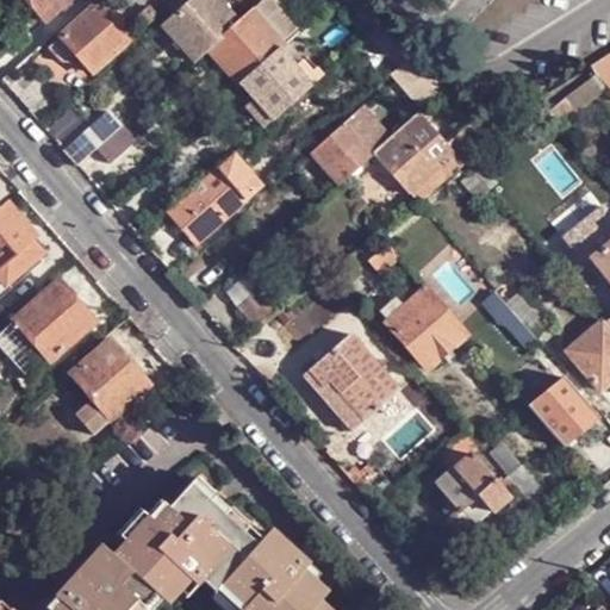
[(68,0),(22,0),(41,20),(42,18),(45,20),(68,0)]
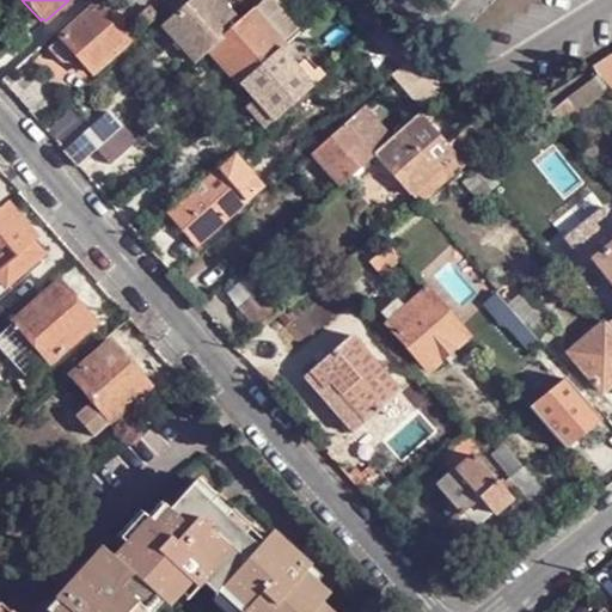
[(218,0),(191,0),(164,25),(196,61),(210,49),(238,23),(218,0)]
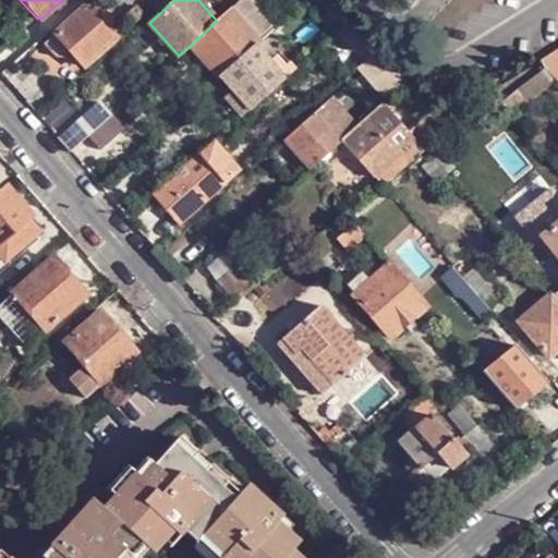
[(247,0),(256,9),(266,0),(247,0)]
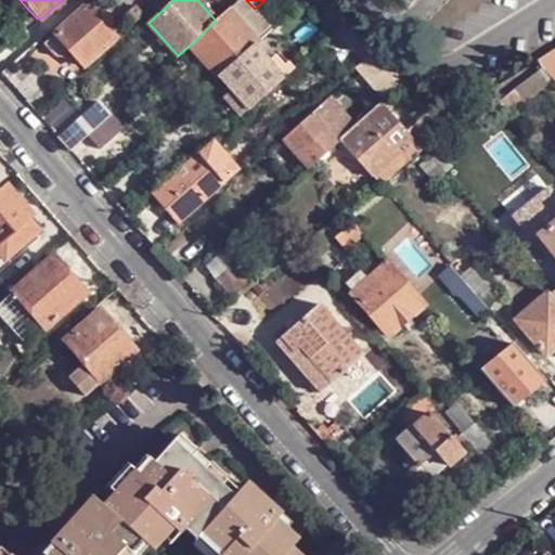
[(115,38),(87,5),(55,34),(55,35),(46,43),(56,55),(67,56),(72,52),(84,67),(115,38)]
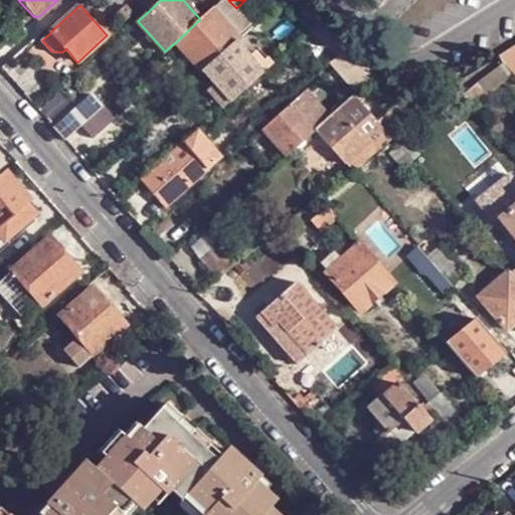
[(212,9),(200,19),(177,41),(203,70),(236,41),(238,39),(212,9)]
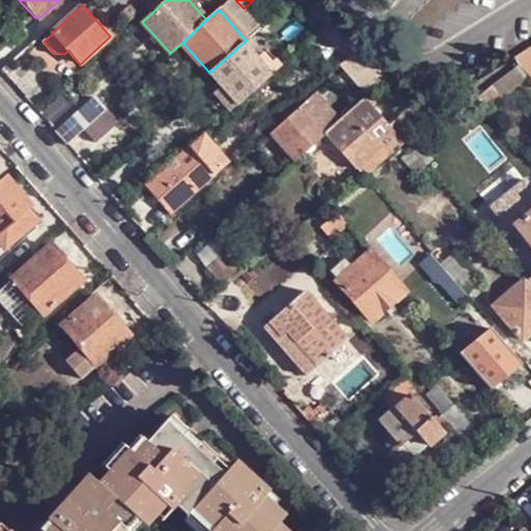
[(269,36),(281,26),(274,18),(262,29),(269,36)]
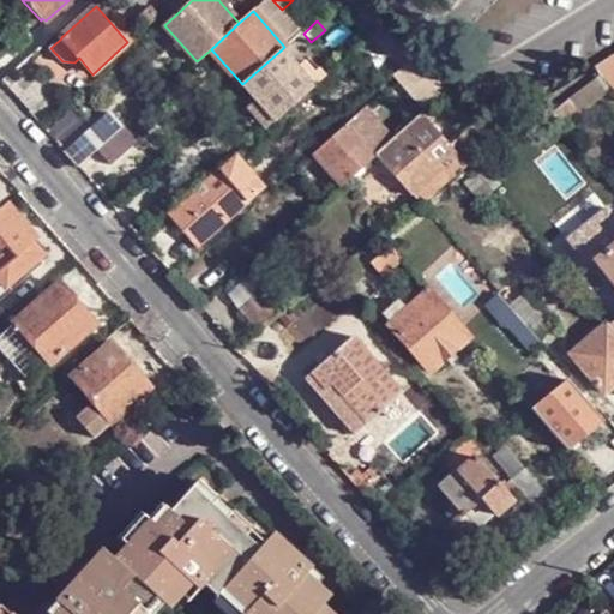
[(298,65),(282,49),(242,84),(275,120),(314,84),(308,77),(298,65)]
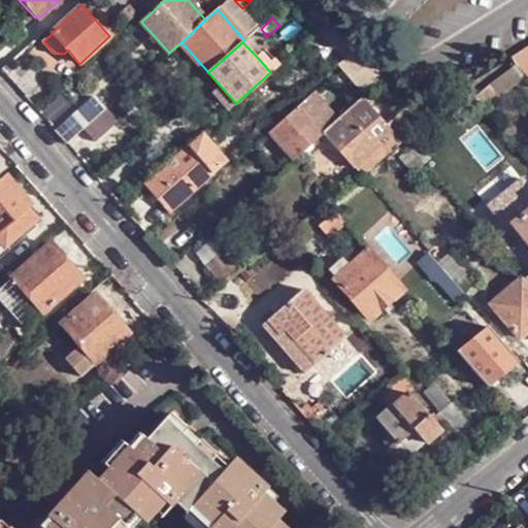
[(527,46),(510,58),(516,64),(516,65),(525,76),(527,80),(527,46)]
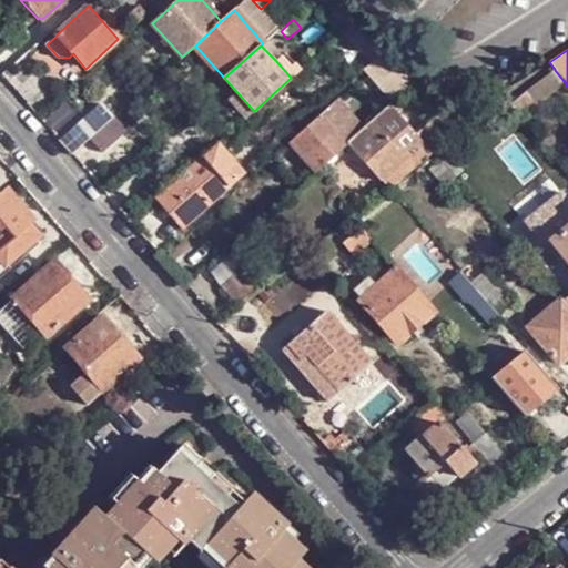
[(291,78),(301,70),(295,63),(290,67),(281,56),(275,60),(285,71),(291,78)]
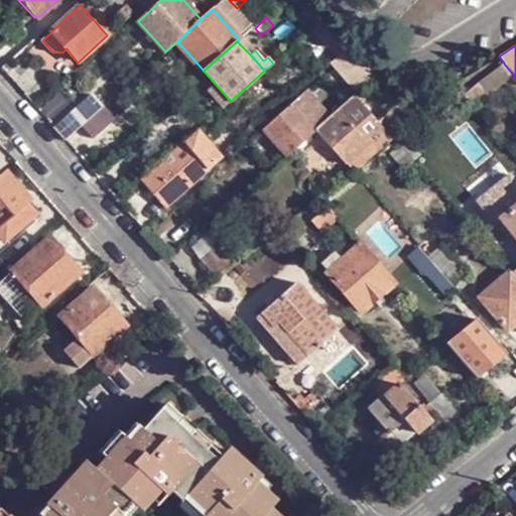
[(376,77),(353,51),(350,53),(348,55),(366,76),(371,82),(376,77)]
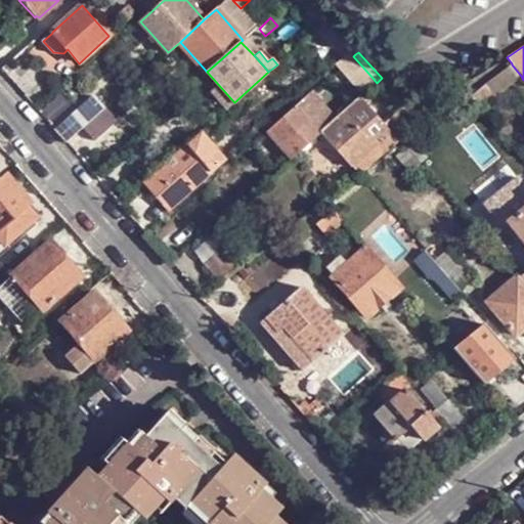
[(372,77),(353,56),(338,71),(356,91),(372,77)]
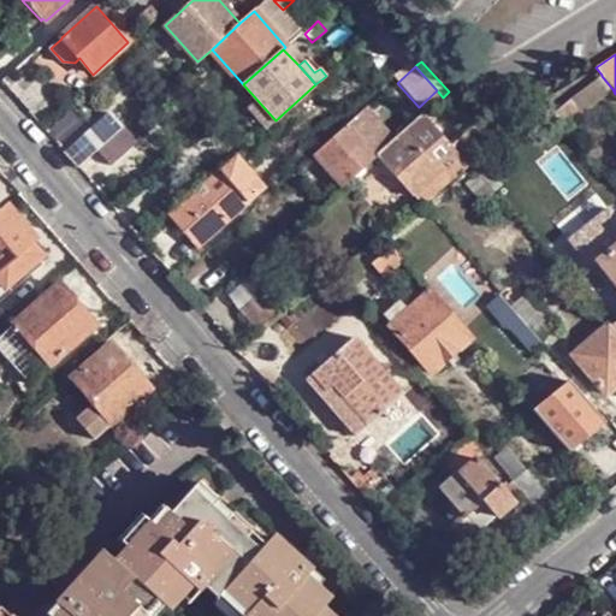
[(602,76),(570,100),(581,113),(612,89),(602,76)]
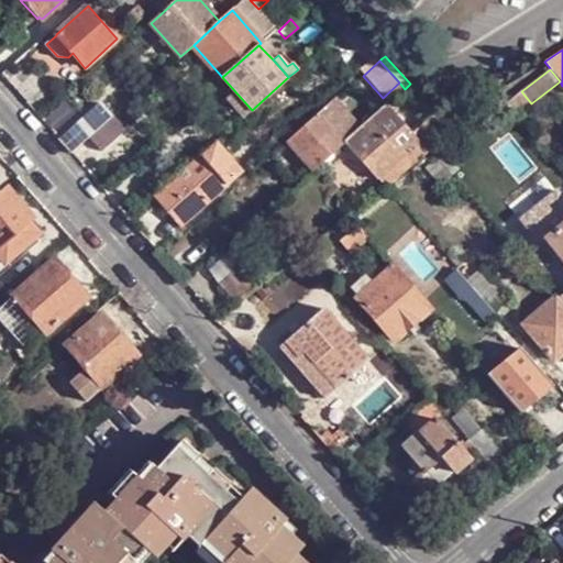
[(399,83),(383,98),(388,103),(405,89),(399,83)]
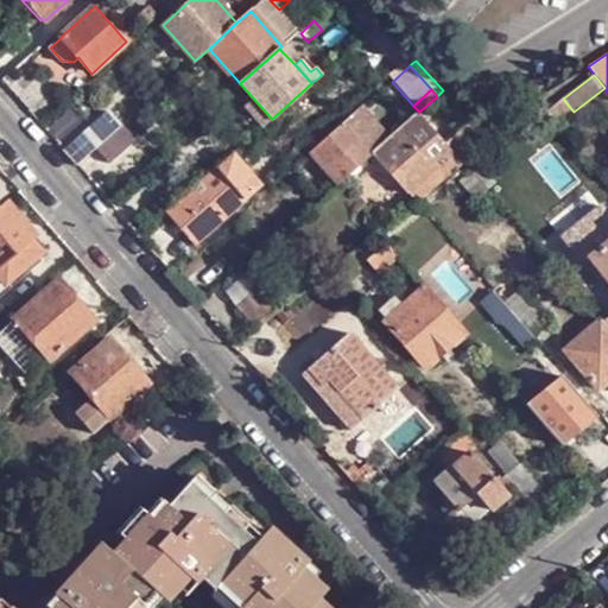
[(563,99),(548,111),(557,124),(574,112),(563,99)]
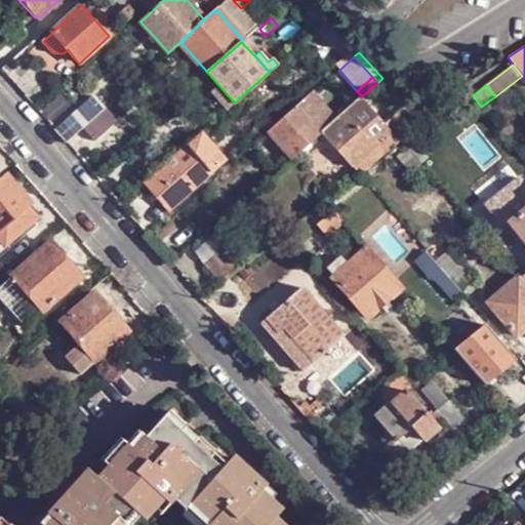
[(83,128),(104,109),(92,95),(72,114),(83,128)]
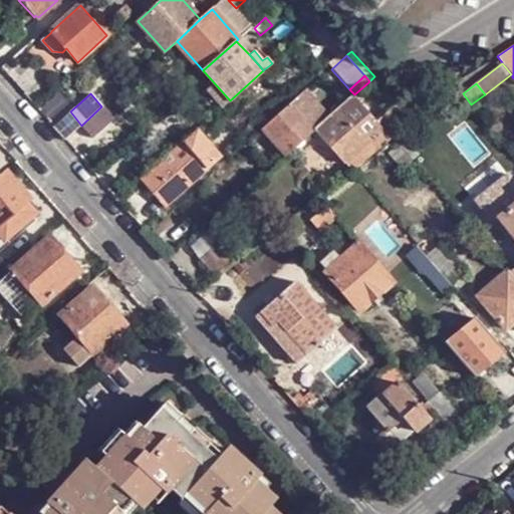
[(212,115),(223,105),(214,93),(202,103),(212,115)]
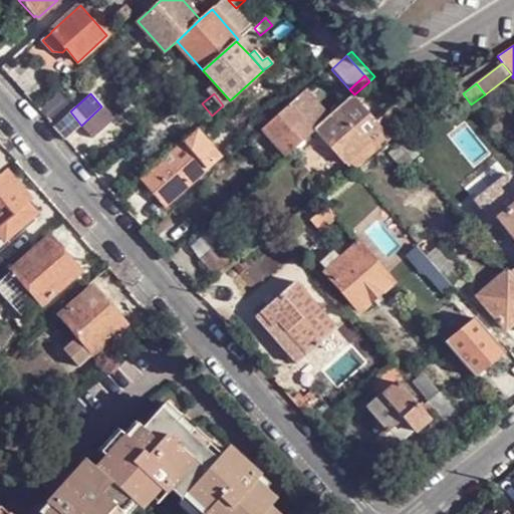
[(375,122),(352,96),(315,129),(314,130),(345,165),(352,160),(356,164),(389,138),(412,116),(399,102),(375,122)]
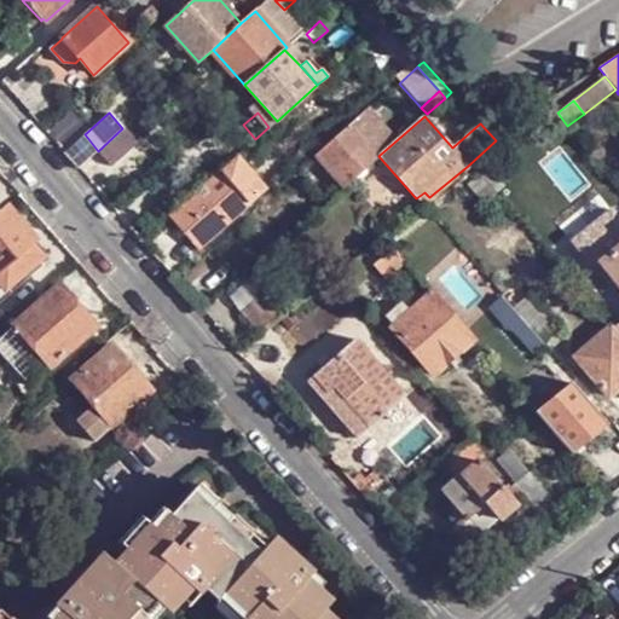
[(317,154),(345,186),(379,156),(380,155),(352,122),(317,154)]
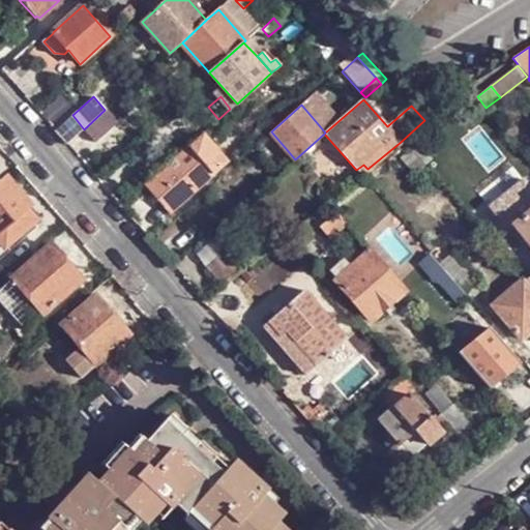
[(96,143),(118,124),(106,112),(85,129),(96,143)]
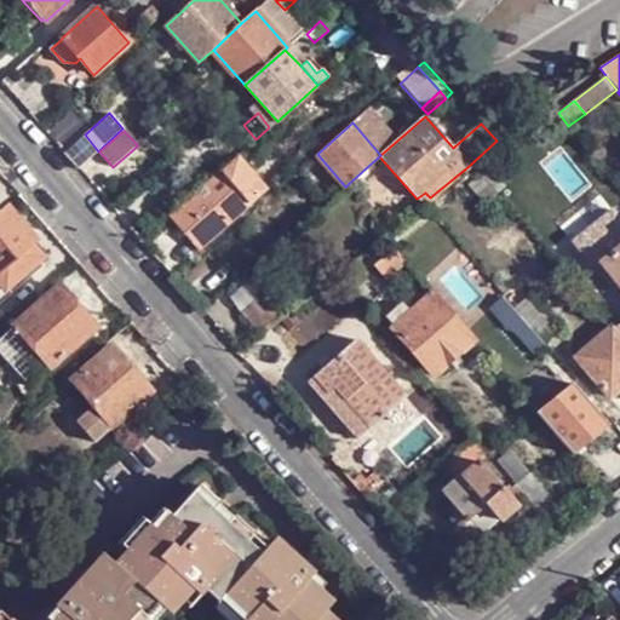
[(223,173),(250,204),(262,193),(235,162),(223,173)]
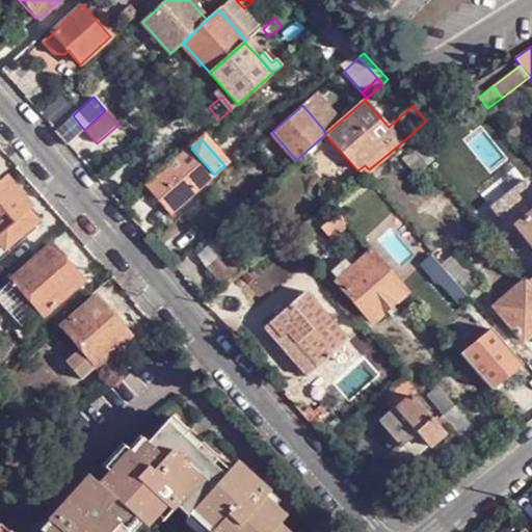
[(171,215),(215,176),(214,175),(191,149),(189,147),(145,186),(171,215)]
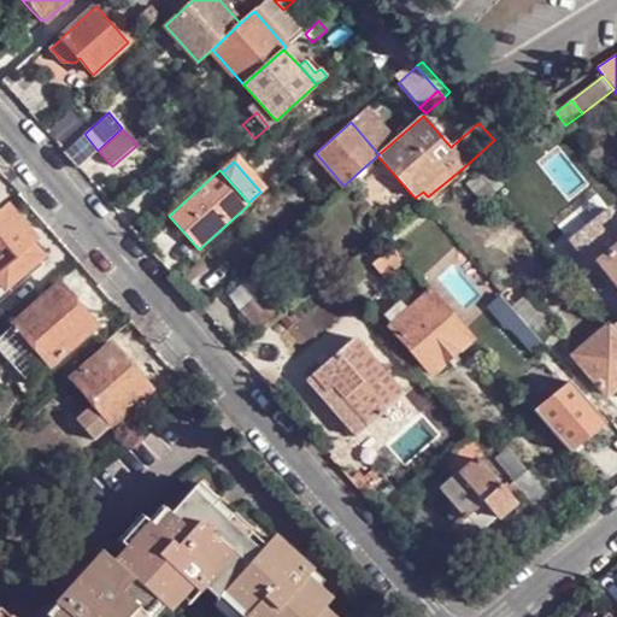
[(494,193),(480,176),(466,187),(481,203),(494,193)]
